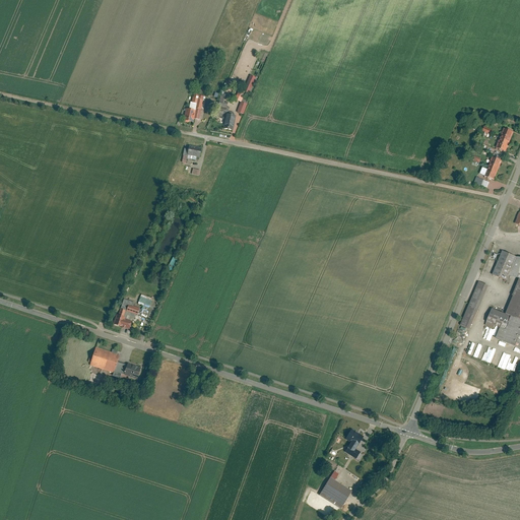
[(250,93),(257,77),(250,74),(244,90),(250,93)]
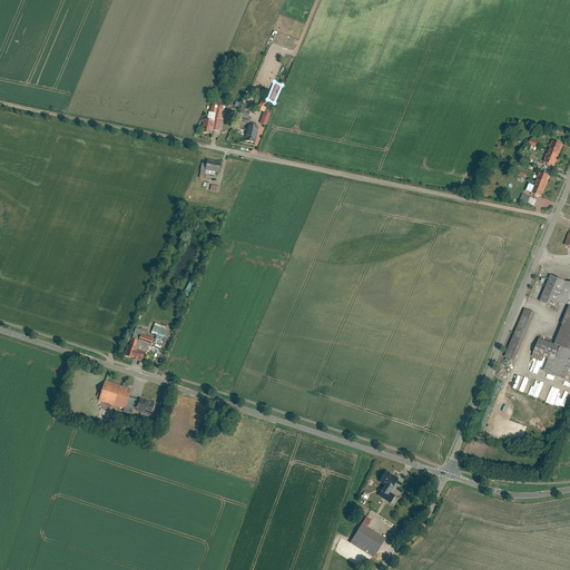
[(266,107),(268,100),(263,98),(259,105),(266,107)]
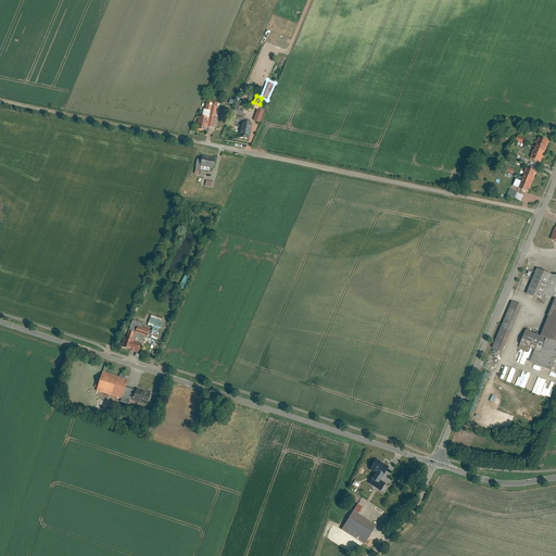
[(219,103),(207,101),(203,116),(199,115),(196,129),(206,133),(207,127),(213,128),(219,103)]
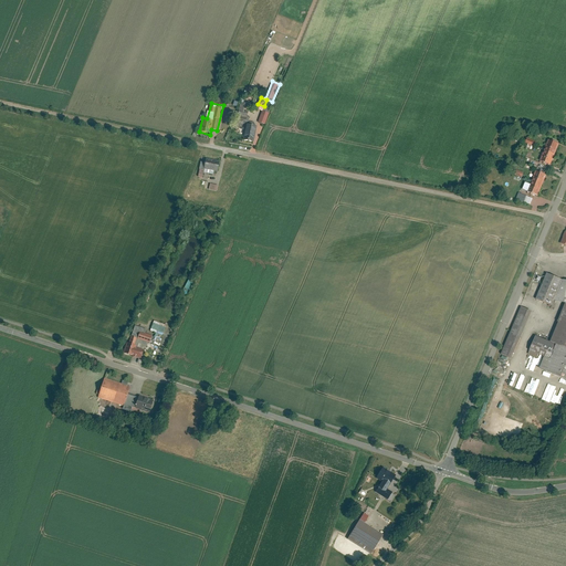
[(249,112),(243,111),(245,103),(240,103),(238,116),(248,117),(249,112)]
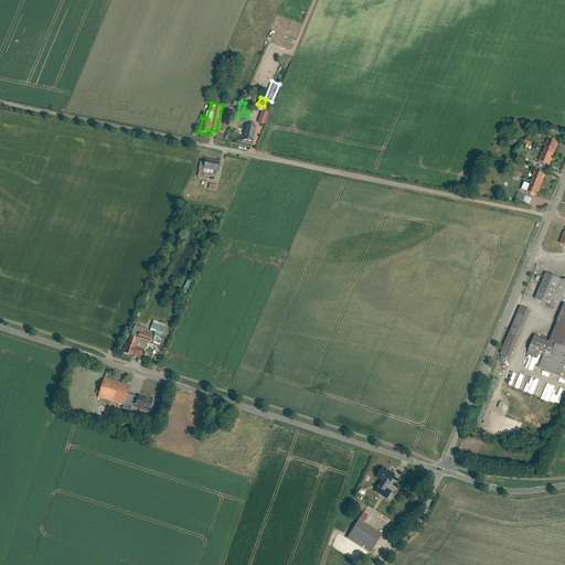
[(265,109),(258,107),(254,118),(260,120),(265,109)]
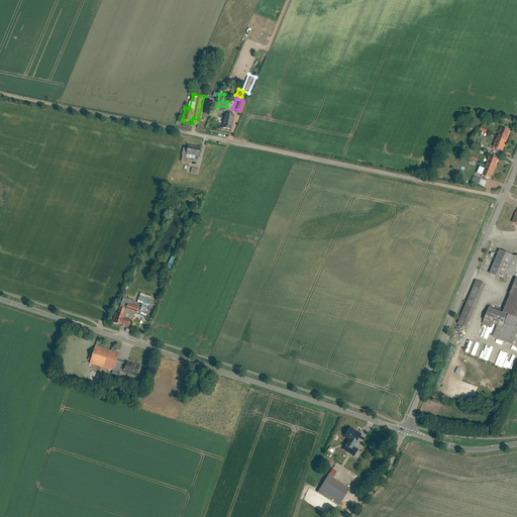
[(232,115),(225,114),(223,128),(230,129),(232,115)]
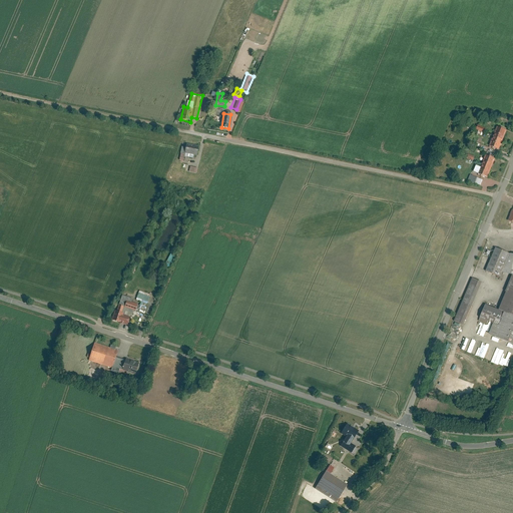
[(499,126),(495,136),(505,140),(509,130),(499,126)]
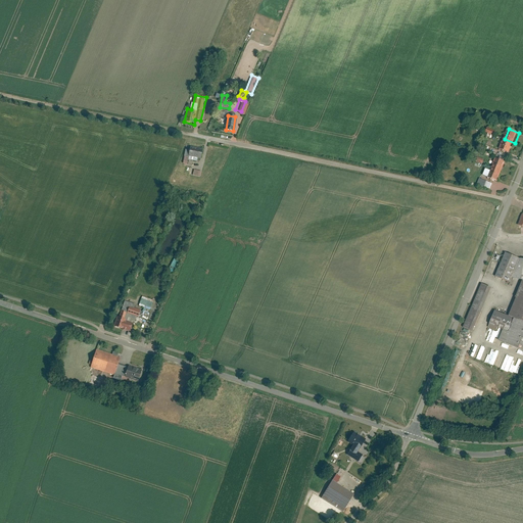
[(505,139),(501,148),(511,152),(515,143),(505,139)]
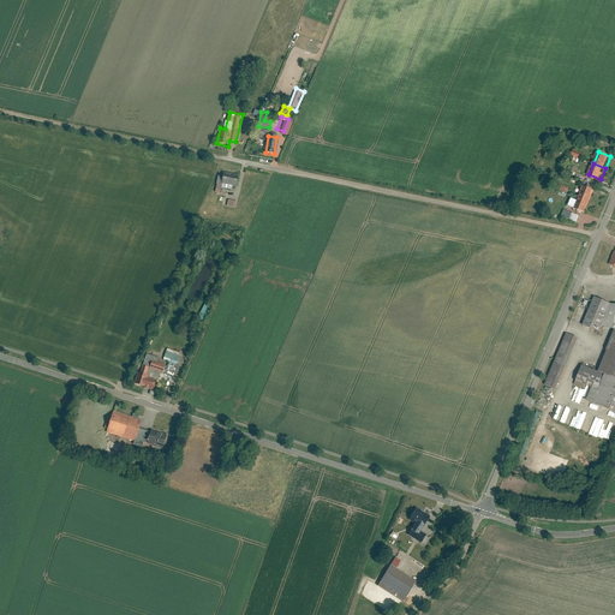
[(239,175),(219,172),(215,187),(236,191),(239,175)]
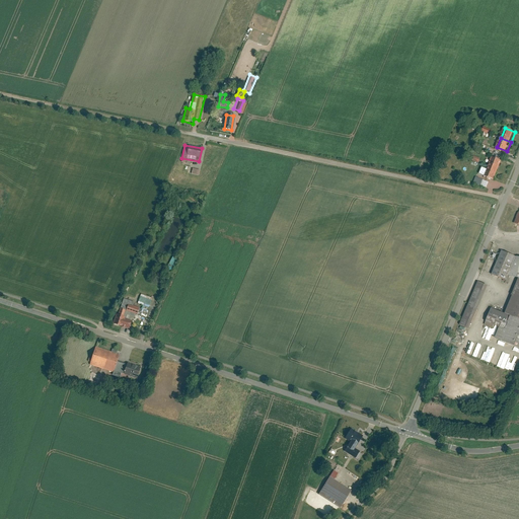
[(503,161),(494,157),(488,169),(486,175),(496,179),(503,161)]
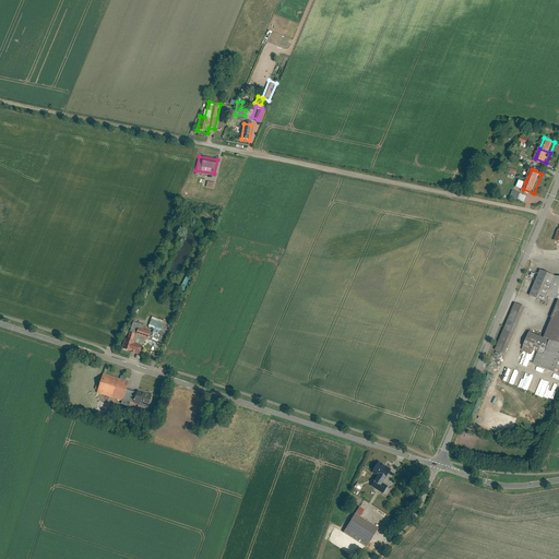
[(521,193),(514,190),(511,197),(519,200),(519,199),(521,193)]
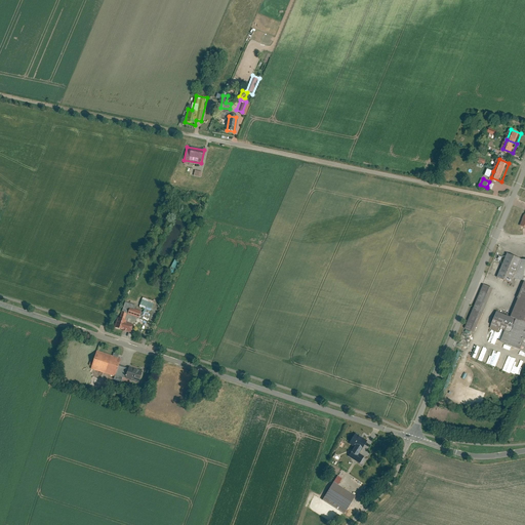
[(515,284),(517,279),(524,260),(509,254),(499,278),(515,284)]
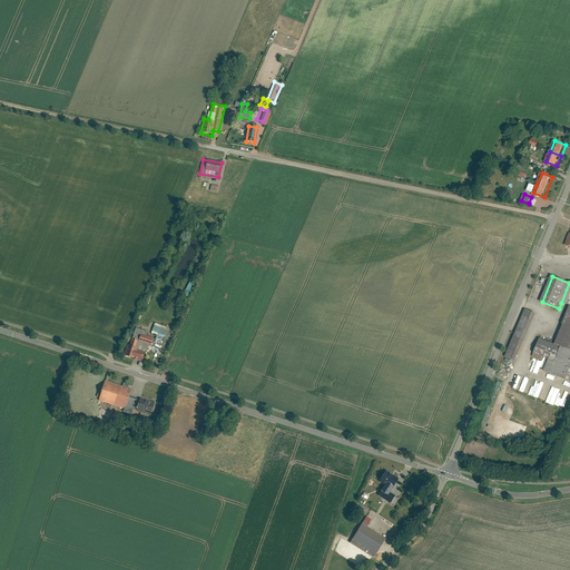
[(190,282),(184,295),(189,298),(196,285),(190,282)]
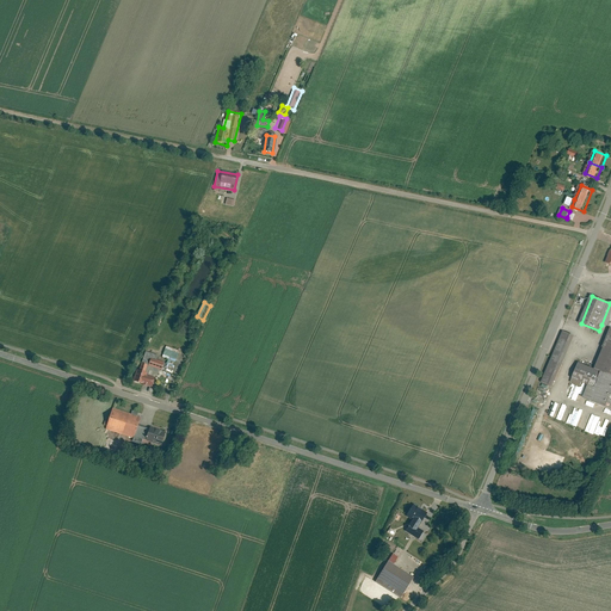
[(602,325),(610,326),(610,332),(597,369),(580,363),(572,383),(588,390),(585,399),(610,408),(610,302),(610,303),(602,325)]
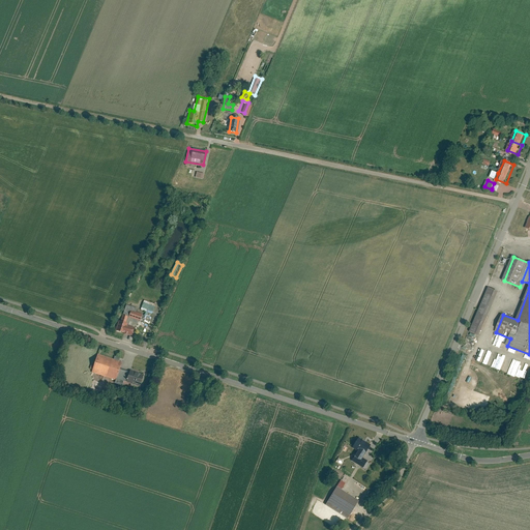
[(500,292),(490,288),(471,332),(481,336),(500,292)]
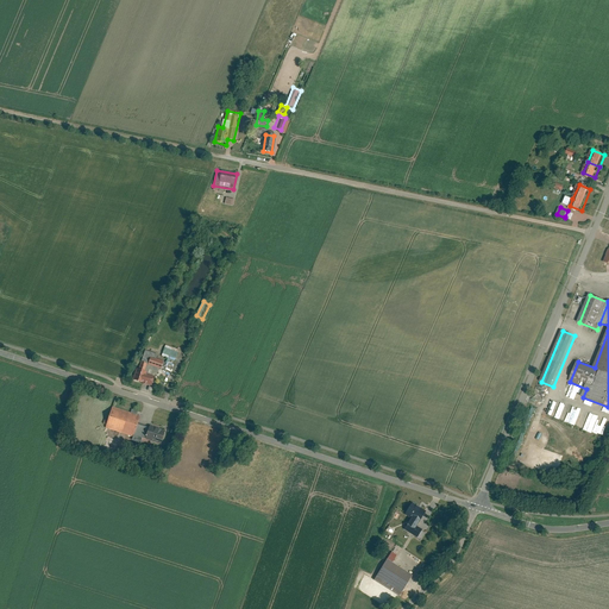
[(180,350),(167,345),(164,356),(176,360),(180,350)]
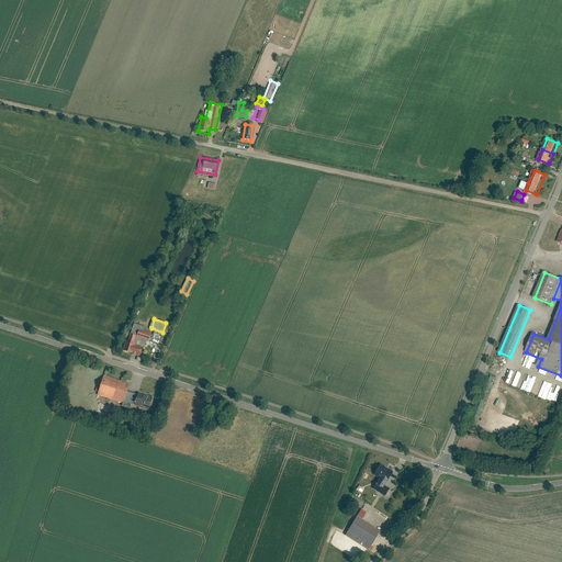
[(153,334),(141,329),(138,337),(150,340),(153,334)]
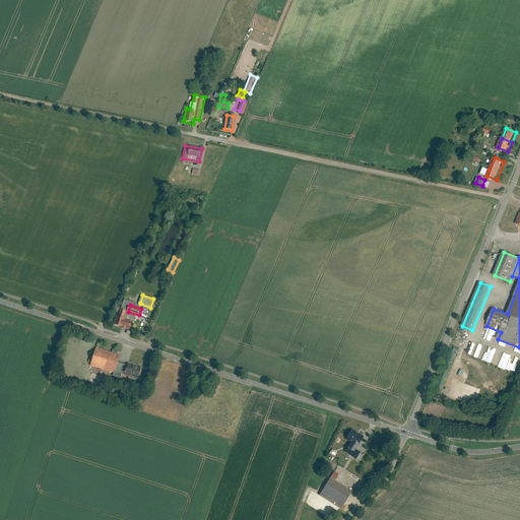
[(120,316),(118,315),(115,325),(132,330),(134,322),(126,319),(127,318),(124,317),(120,316)]
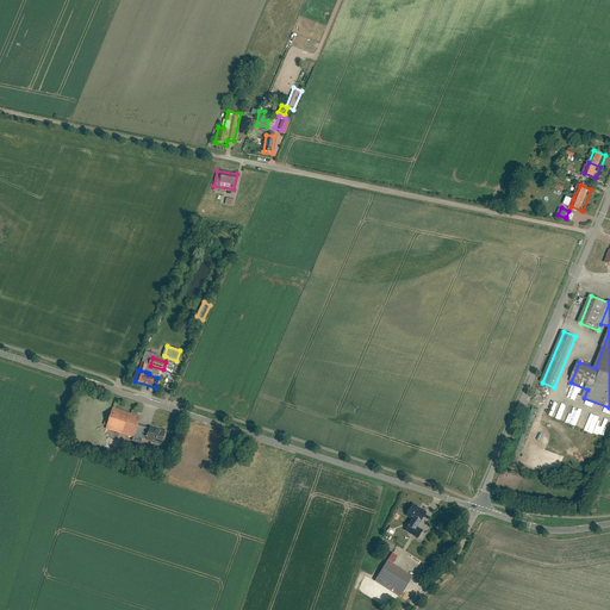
[(559,406),(560,402),(555,399),(551,416),(558,418),(561,406),(559,406)]
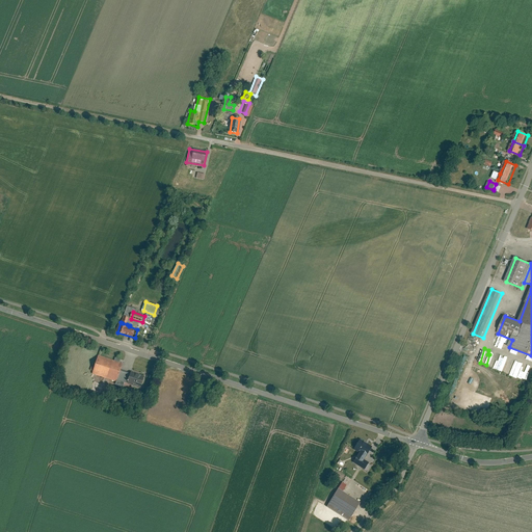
[(123,363),(100,355),(94,374),(116,381),(116,380),(121,369),(123,363)]
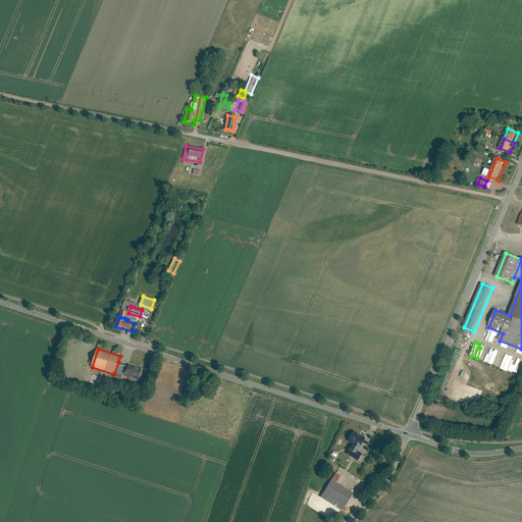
[(504,369),(508,361),(504,360),(503,363),(500,362),(498,367),(504,369)]
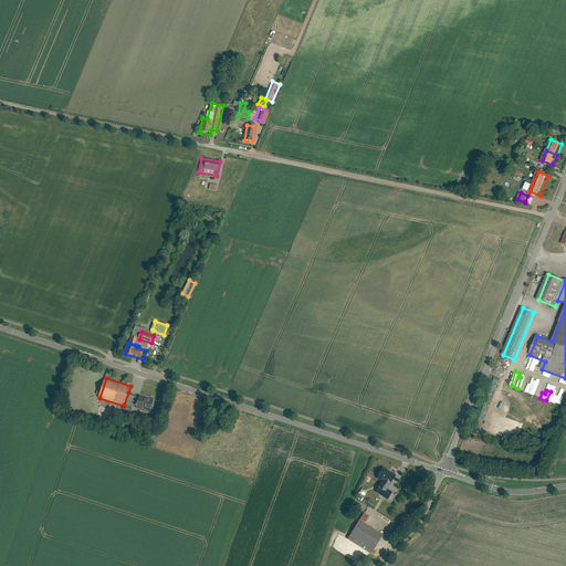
[(139,397),(128,392),(124,405),(126,405),(125,409),(133,411),(134,407),(136,408),(139,397)]
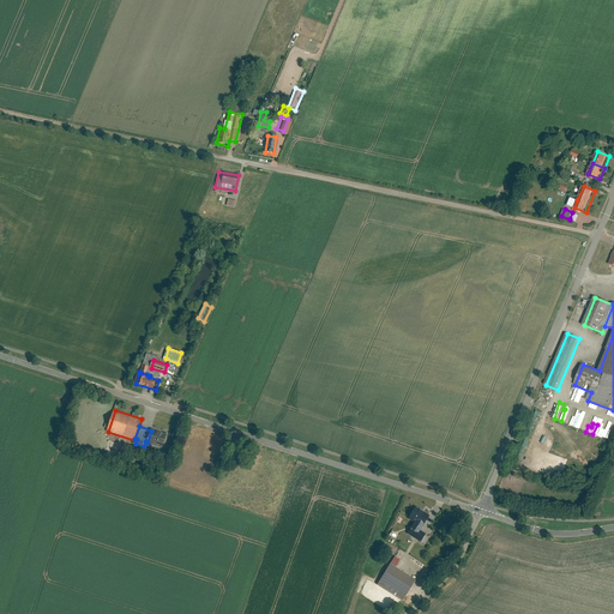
[(151,431),(148,443),(164,449),(169,435),(151,431)]
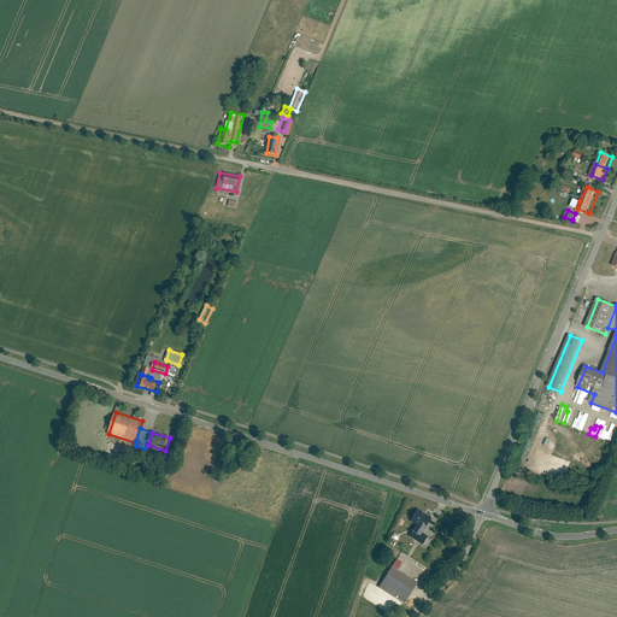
[(433,518),(418,511),(412,521),(419,524),(427,529),(433,518)]
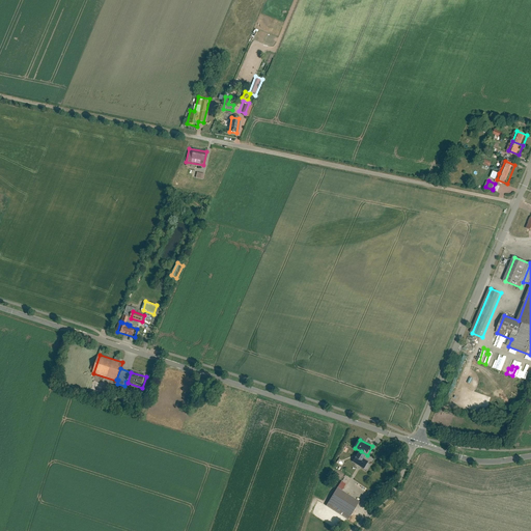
[(364,469),(367,471),(371,464),(364,459),(358,455),(355,462),(365,467),(364,469)]
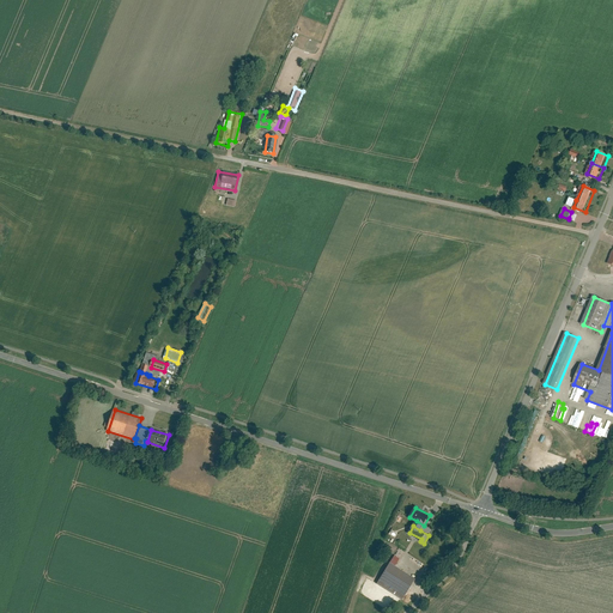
[(418,578),(392,563),(378,583),(405,600),(418,578)]
